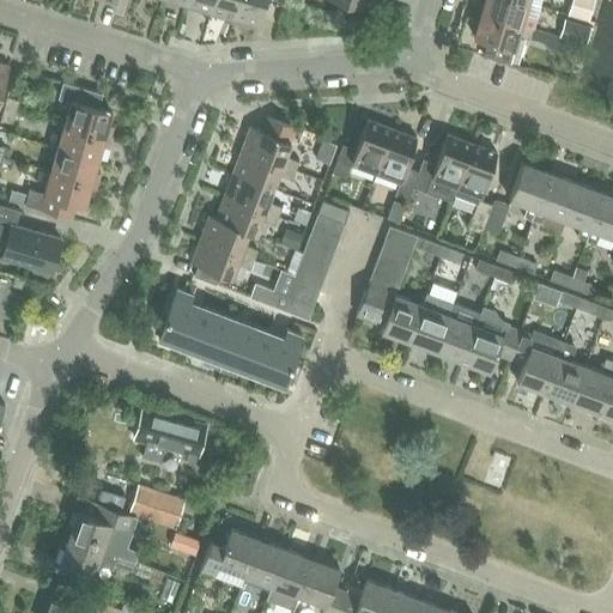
[(190,0),(189,7),(212,13),(216,0),(190,0)]
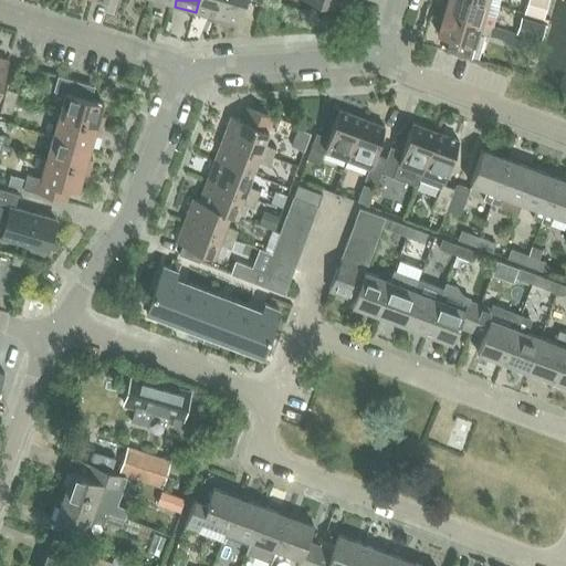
[(217,19),(222,0),(199,0),(196,12),(217,19)]
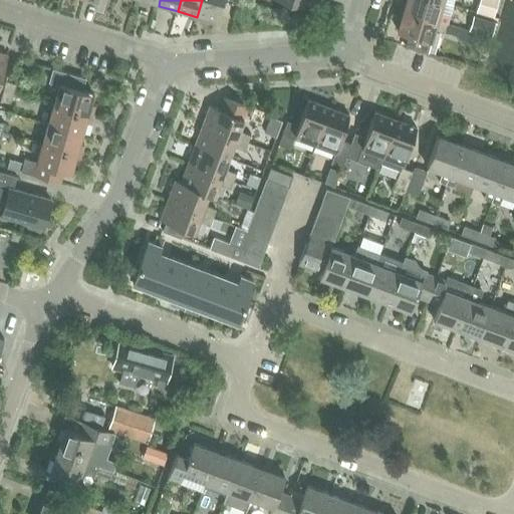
[(202,0),(197,17),(218,23),(224,0),(202,0)]
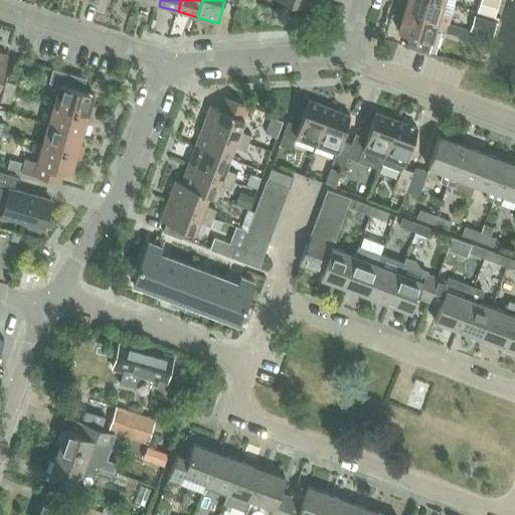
[(401,0),(399,9),(448,23),(450,15),(442,13),(446,1),(441,0),(406,0),(406,1),(401,0)]
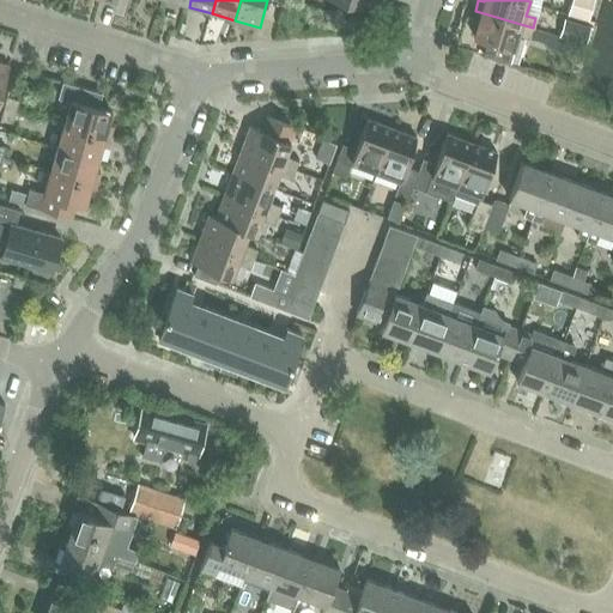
[(571,0),(569,13),(589,19),(594,0),(571,0)]
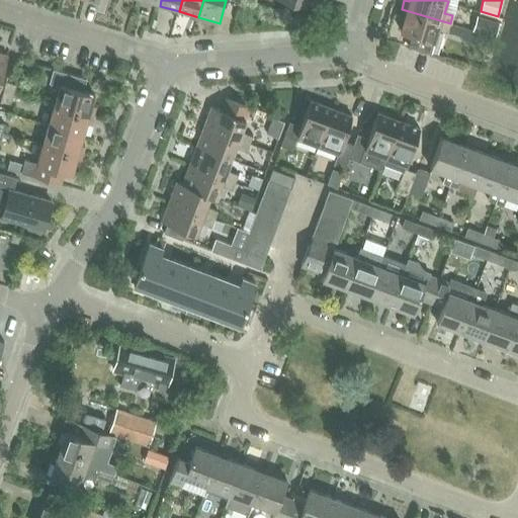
[(402,9),(399,18),(404,20),(401,31),(412,34),(409,46),(430,53),(431,52),(437,30),(448,33),(448,34),(463,38),(466,28),(463,27),(450,23),(402,9)]
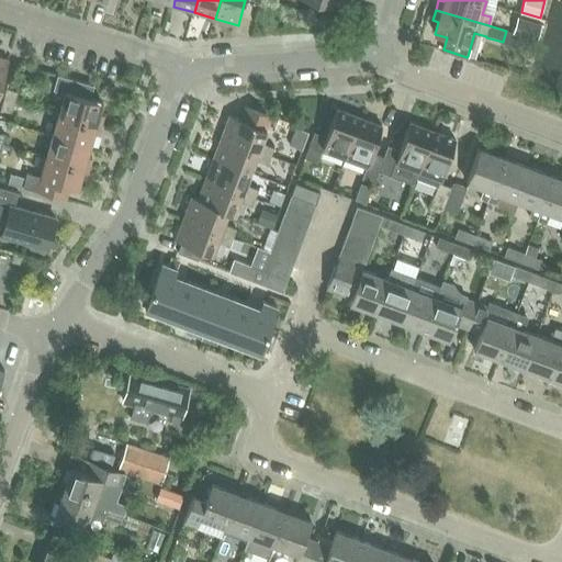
[(518,19),(514,33),(537,40),(541,25),(518,19)]
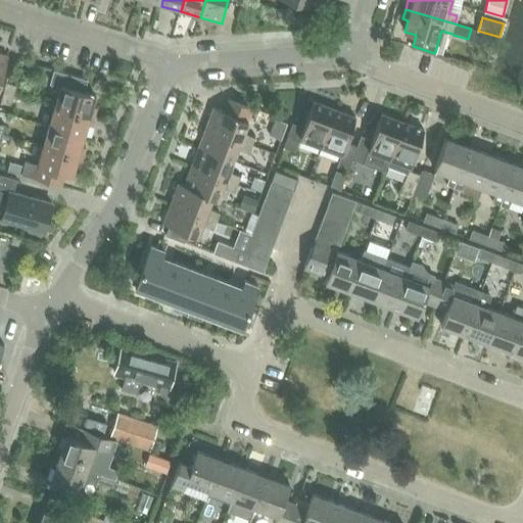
[(473,30),(471,38),(483,41),(485,34),(473,30)]
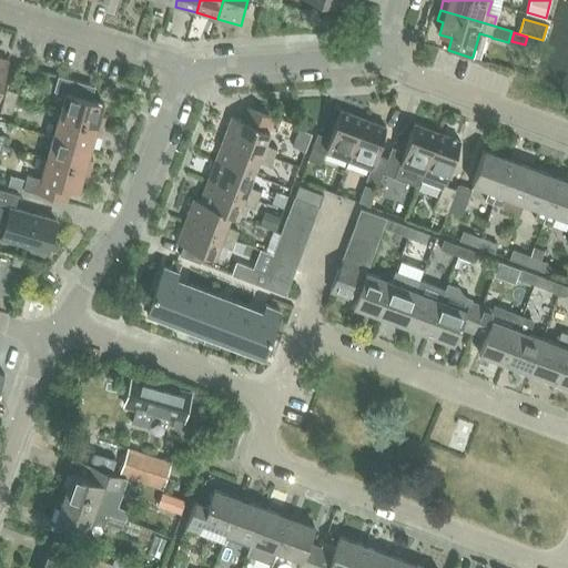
[(60,114),(102,127),(105,117),(100,115),(103,103),(91,99),(94,87),(58,75),(53,90),(66,93),(60,114)]
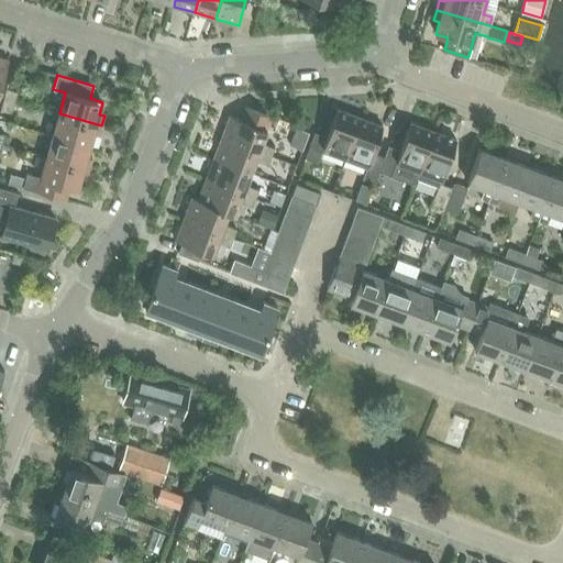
[(3,97),(14,100),(17,91),(6,89),(3,97)]
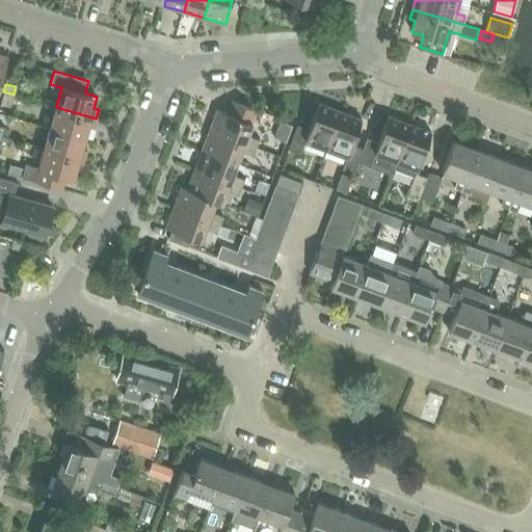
[(11,104),(14,95),(3,91),(0,101),(11,104)]
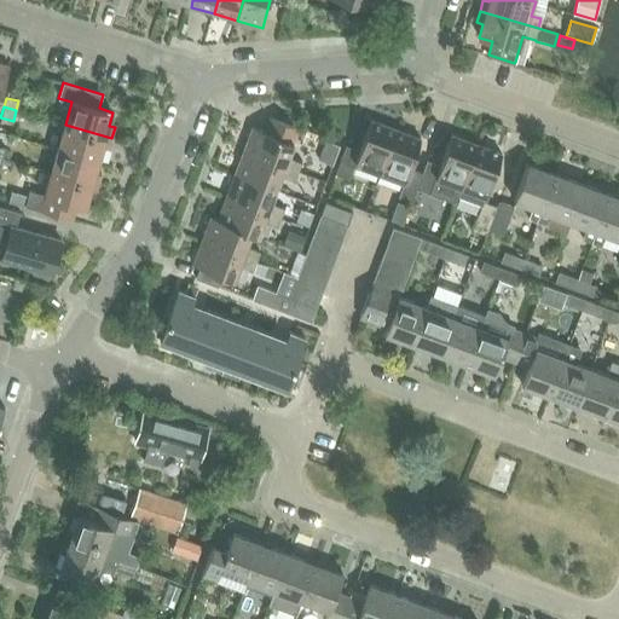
[(253,127),(243,151),(299,172),(302,163),(288,158),(294,143),(295,137),(299,128),(270,116),(265,132),(253,127)]
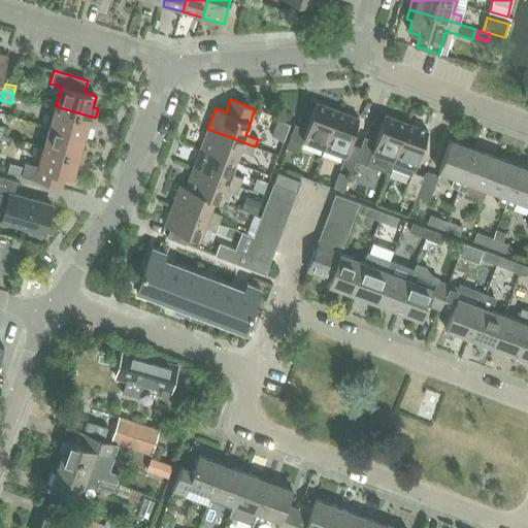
[(324,147),(337,110),(316,102),(306,129),(294,124),(285,147),(298,153),(303,140),(324,147)]
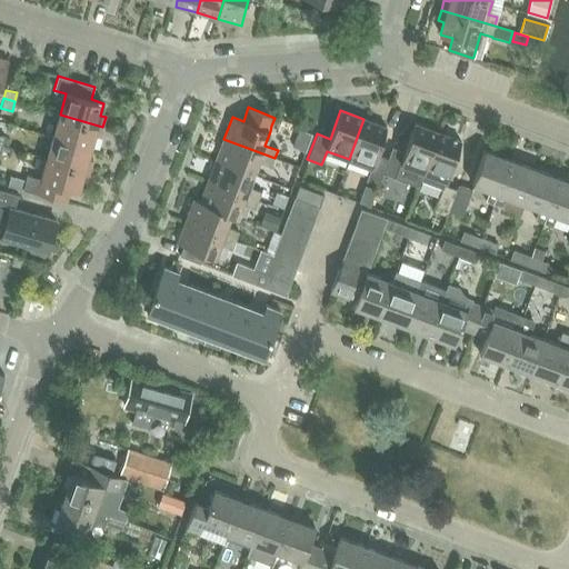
[(99,137),(102,127),(60,115),(53,136),(91,147),(95,136),(99,137)]
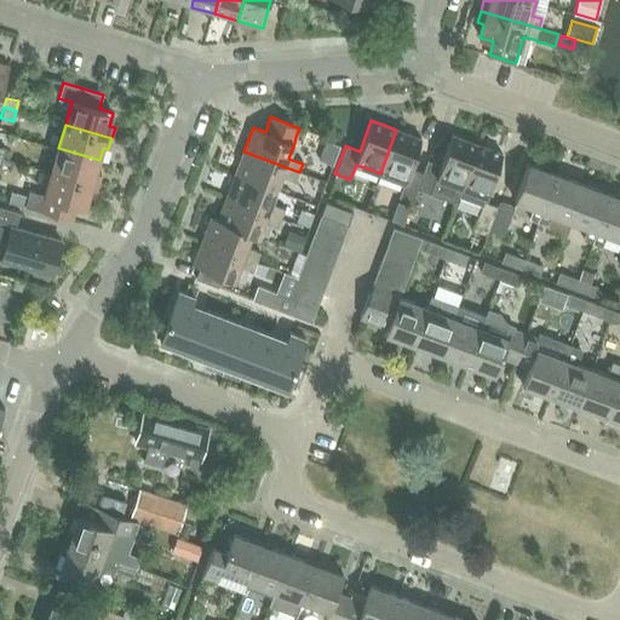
[(412,202),(417,189),(423,174),(422,174),(409,170),(422,139),(396,130),(380,173),(406,182),(400,199),(412,202)]
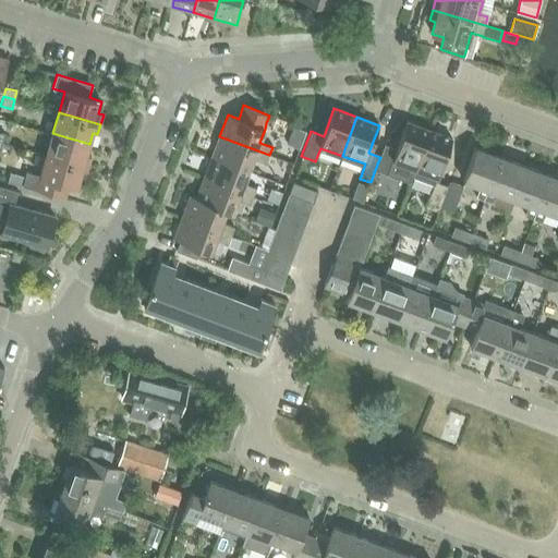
[(380,157),(375,170),(410,182),(412,177),(429,130),(407,122),(397,149),(384,145),(379,157),(380,157)]
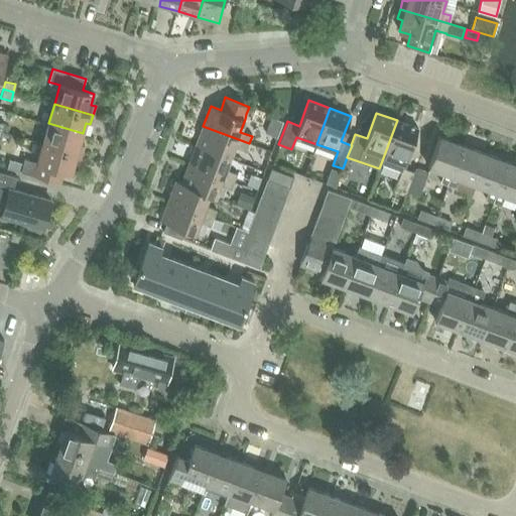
[(397,120),(381,163),(401,171),(402,171),(403,167),(418,128),(397,120)]
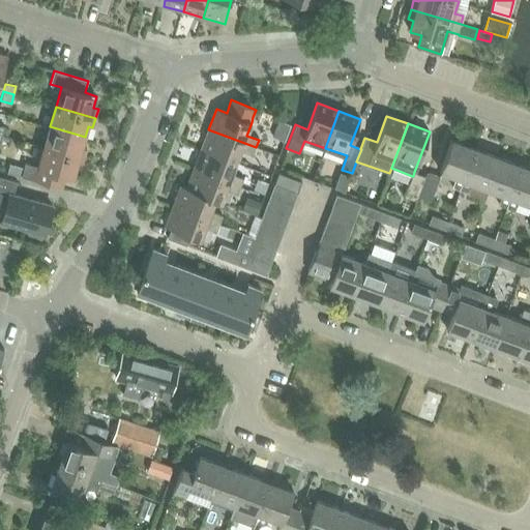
[(82,148),(85,137),(50,126),(43,147),(84,158),(86,149),(82,148)]
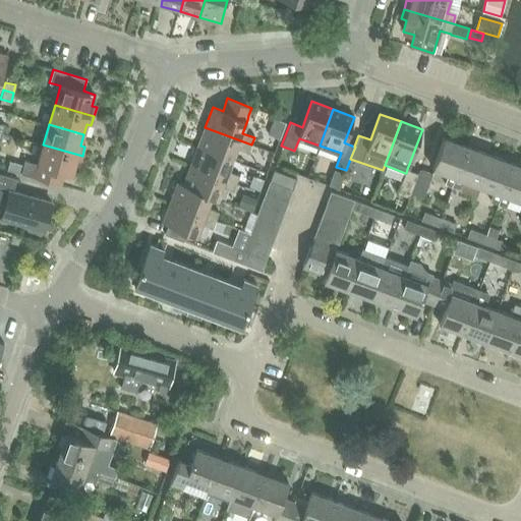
[(205,127),(197,147),(232,160),(237,149),(248,153),(251,145),(205,127)]
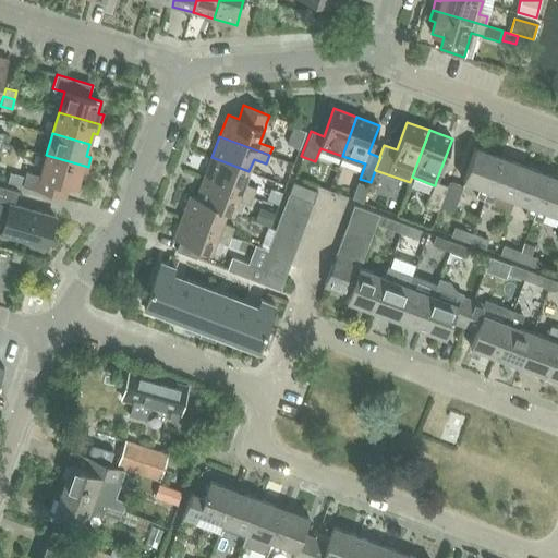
[(485,199),(500,157),(475,147),(463,180),(480,186),(475,196),(485,199)]
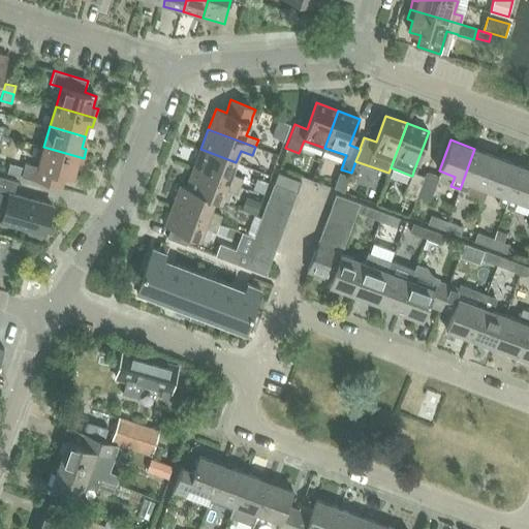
[(81,168),(84,158),(43,147),(38,167),(25,163),(22,175),(61,187),(65,176),(73,178),(76,166),(81,168)]
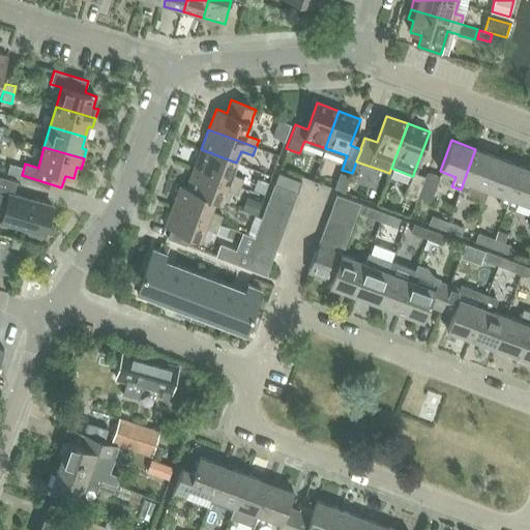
[(201,149),(194,169),(240,186),(243,178),(232,174),(236,163),(201,149)]
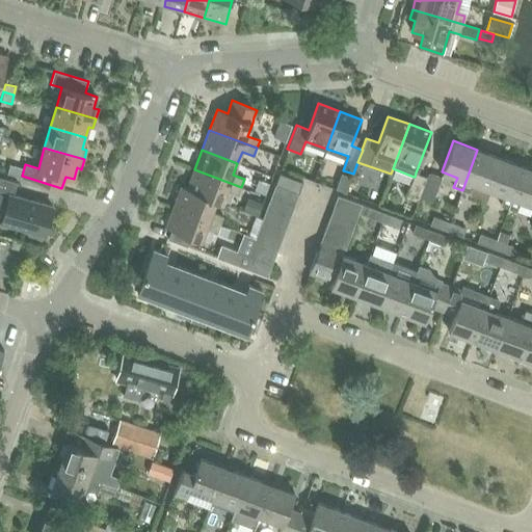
[(489,189),(501,158),(477,150),(462,190),(470,193),(473,183),(489,189)]
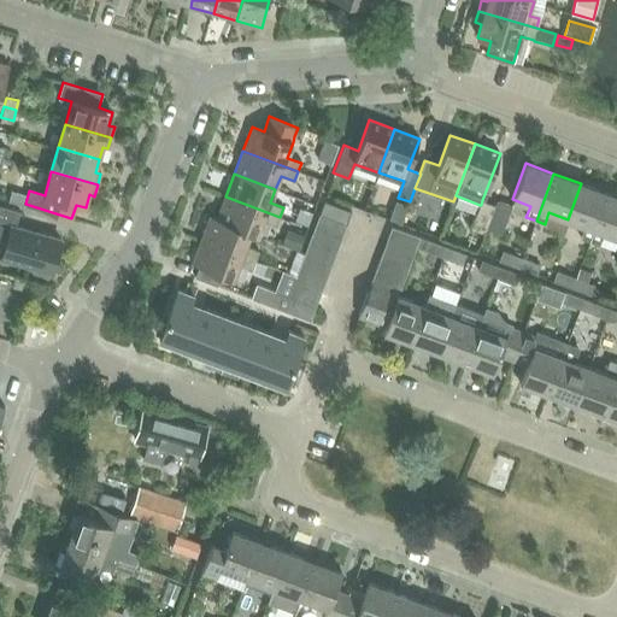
[(589,241),(594,230),(607,194),(581,183),(568,219),(585,227),(581,238),(589,241)]
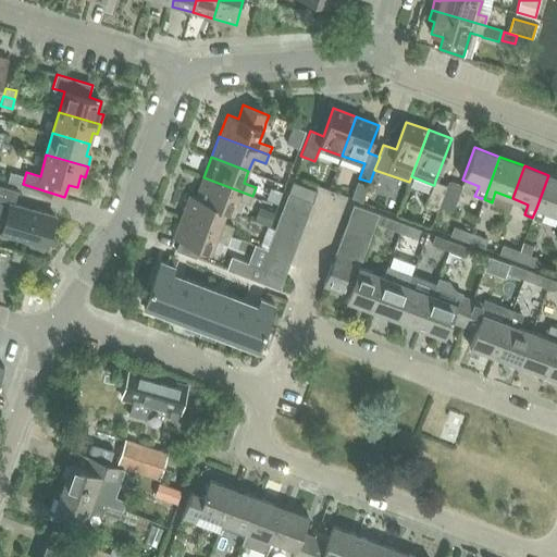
[(556,177),(548,175),(536,208),(532,218),(540,221),(544,210),(556,215),(556,177)]
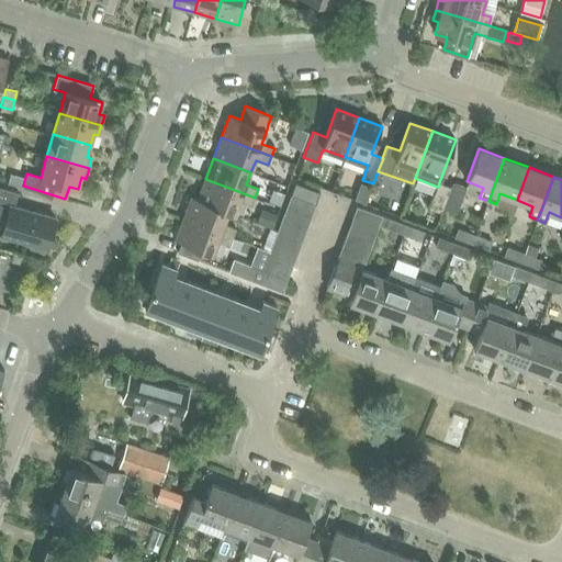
[(198,199),(198,200),(228,212),(228,213),(235,215),(240,201),(251,205),(255,198),(205,179),(198,199)]
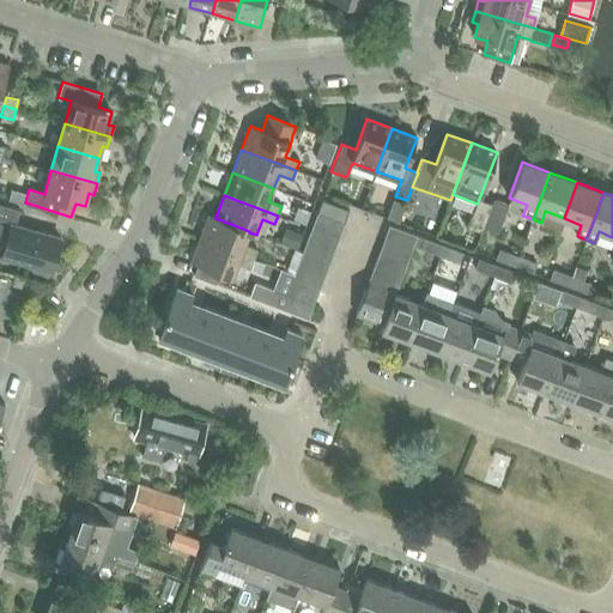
[(477,204),(468,228),(481,232),(484,226),(492,204),(479,199),(478,204),(477,204)]
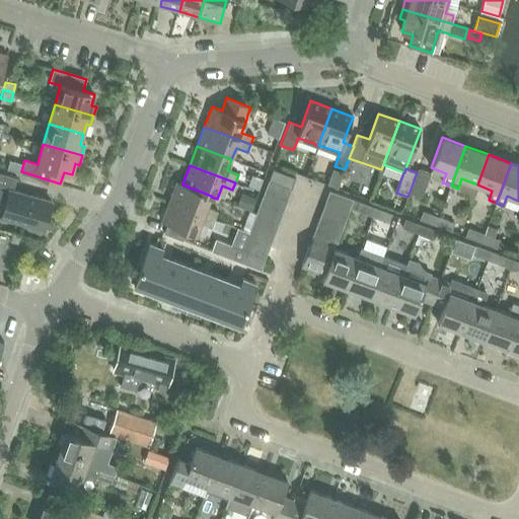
[(417,172),(410,192),(422,197),(430,172),(419,168),(417,172)]
